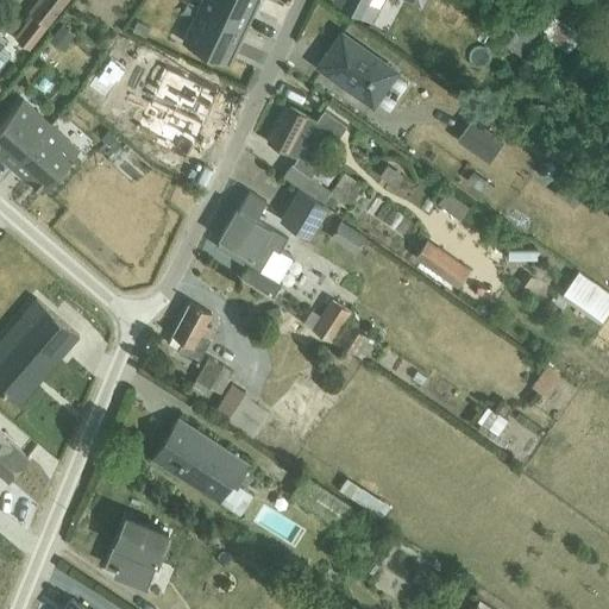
[(68,0),(37,0),(24,18),(26,20),(14,36),(30,49),(68,0)]
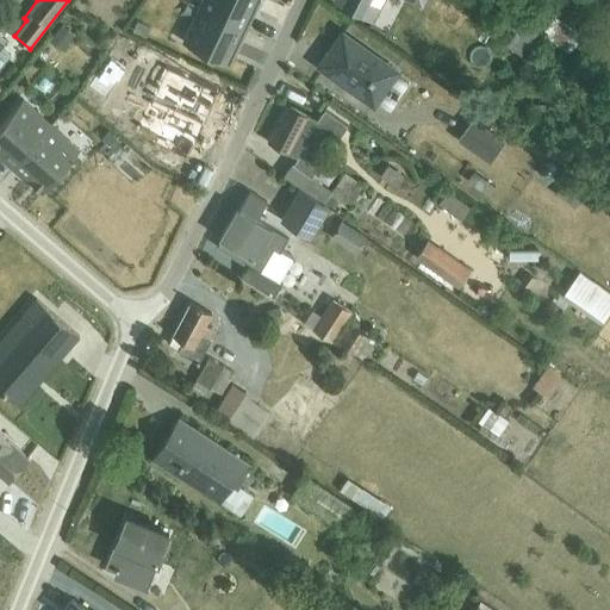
[(200,0),(198,7),(247,30),(254,14),(253,14),(259,0),(200,0)]
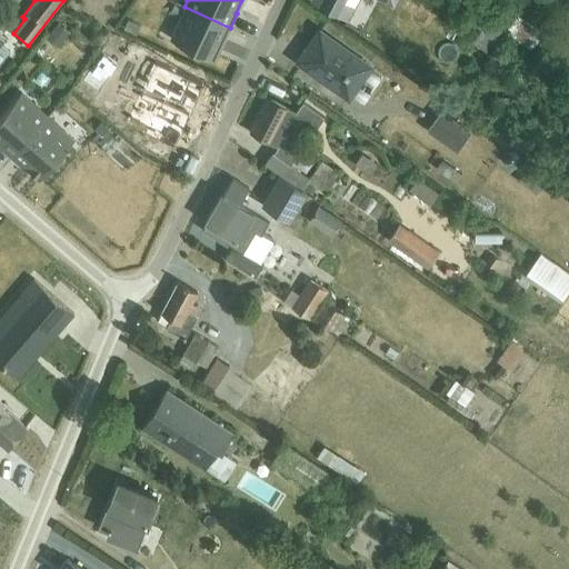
[(310,0),(311,1),(348,21),(358,0),(381,0),(393,7),(397,0),(310,0)]
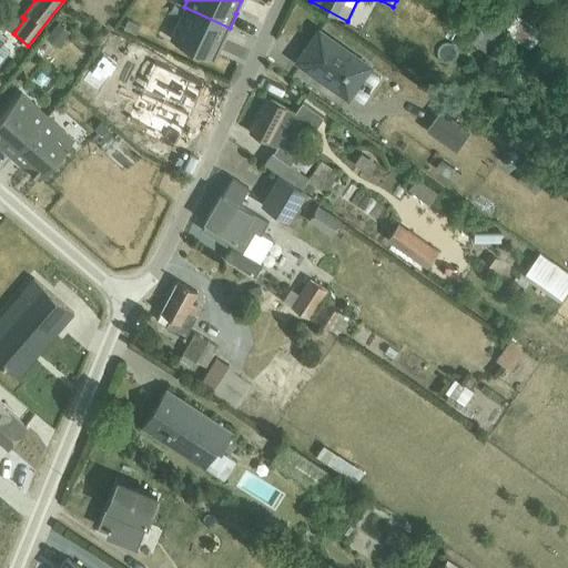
[(416,6),(416,20),(433,20),(433,6),(416,6)]
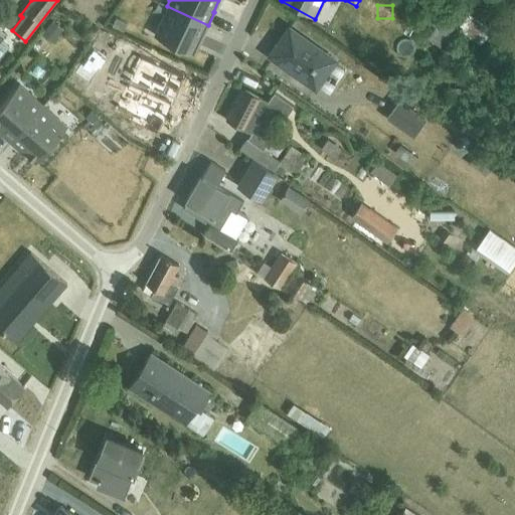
[(208,25),(167,6),(154,35),(194,53),(201,37),(202,38),(208,25)]
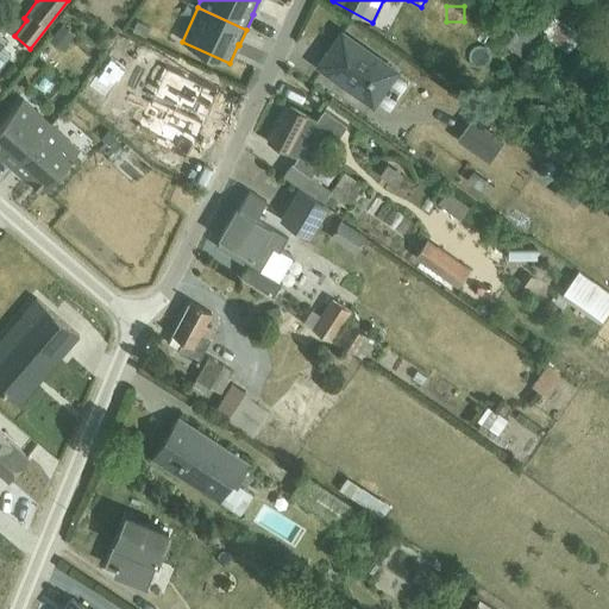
[(554,16),(544,30),(547,33),(546,36),(569,52),(583,35),(554,16)]
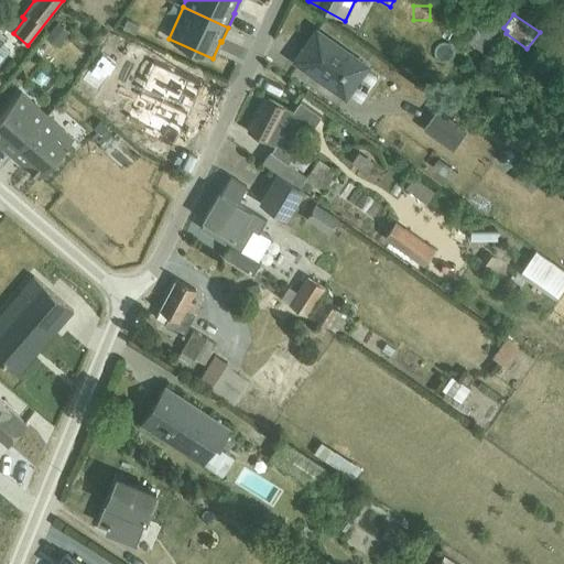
[(484,18),(475,29),(490,41),(499,29),(484,18)]
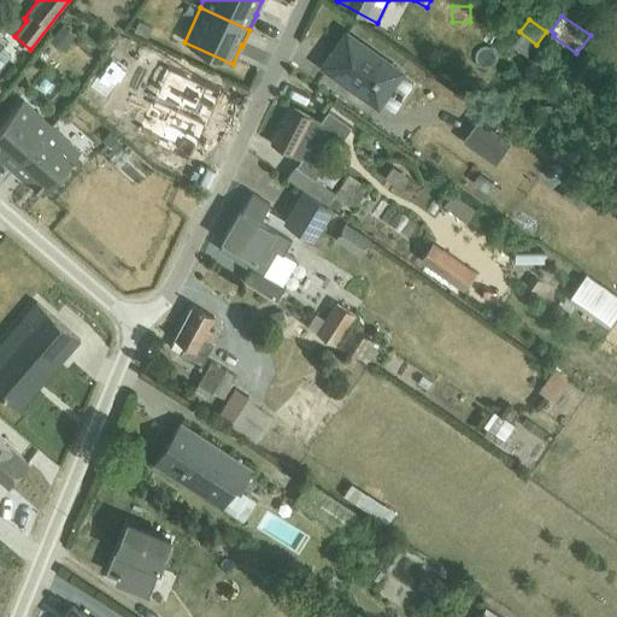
[(0,23),(0,88),(1,88),(0,86),(0,71),(13,56),(4,48),(6,43),(0,37),(0,27),(1,25),(0,23)]
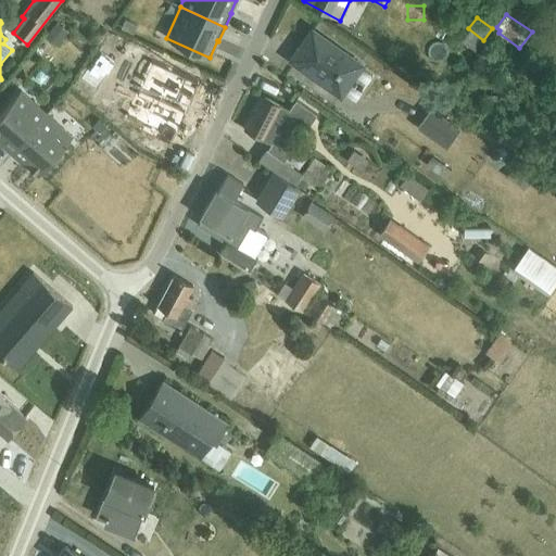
[(57,22),(45,37),(57,47),(68,32),(57,22)]
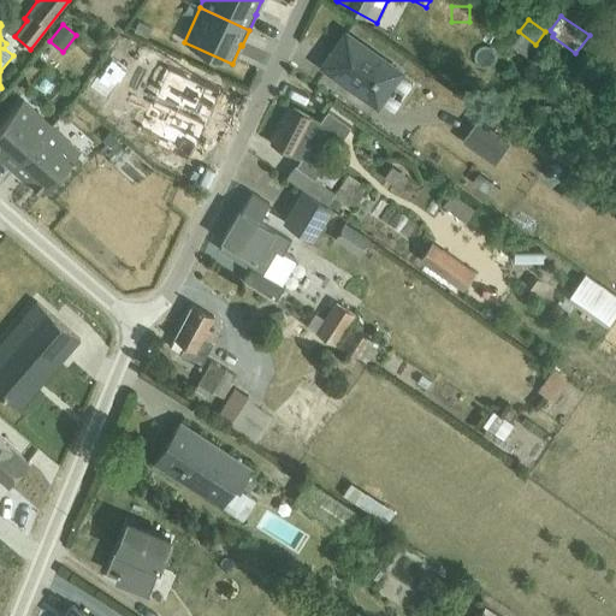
[(345,34),(323,67),(380,108),(383,105),(392,111),(412,83),(402,77),(403,75),(345,34)]
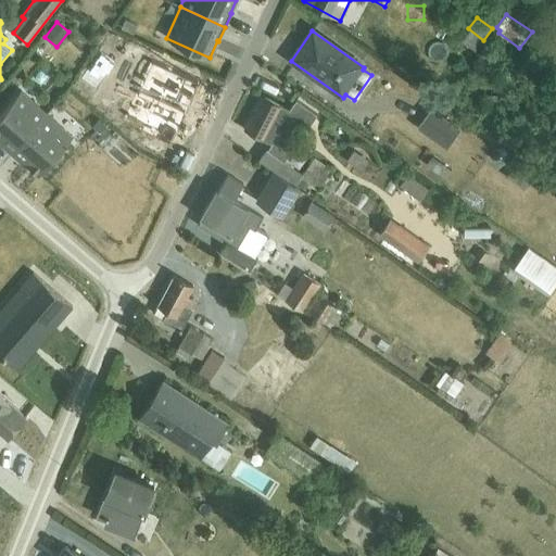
[(12,152),(48,112),(23,89),(0,113),(0,139),(1,141),(0,142),(12,152)]
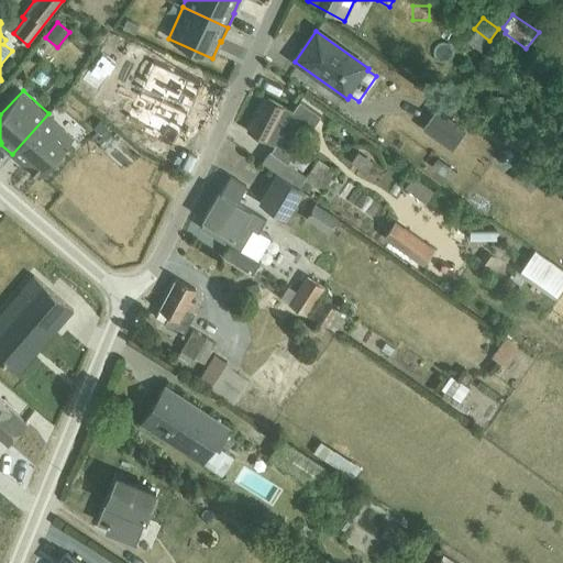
[(269,151),(286,163),(297,148),(288,143),(302,122),(311,129),(319,116),(299,100),(291,110),(269,98),(268,99),(265,98),(247,130),(275,144),(271,151),(269,151)]
